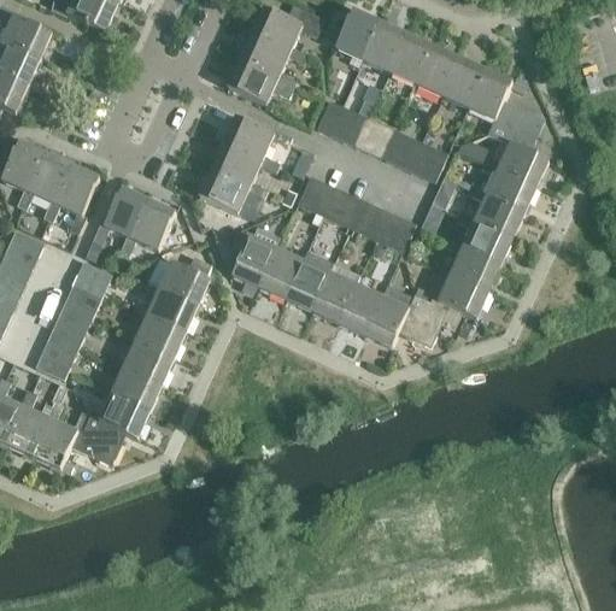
[(53,0),(52,10),(66,17),(68,15),(86,23),(86,24),(88,25),(88,24),(105,31),(117,5),(106,0),(53,0)]
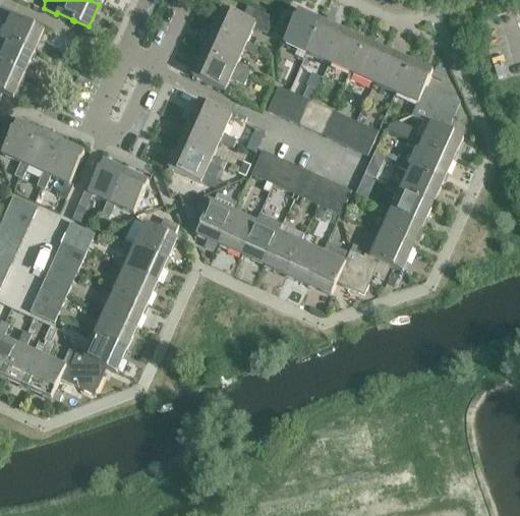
[(0,12),(10,17),(4,31),(2,36),(34,50),(44,27),(13,13),(14,10),(1,3),(0,5),(0,12)]
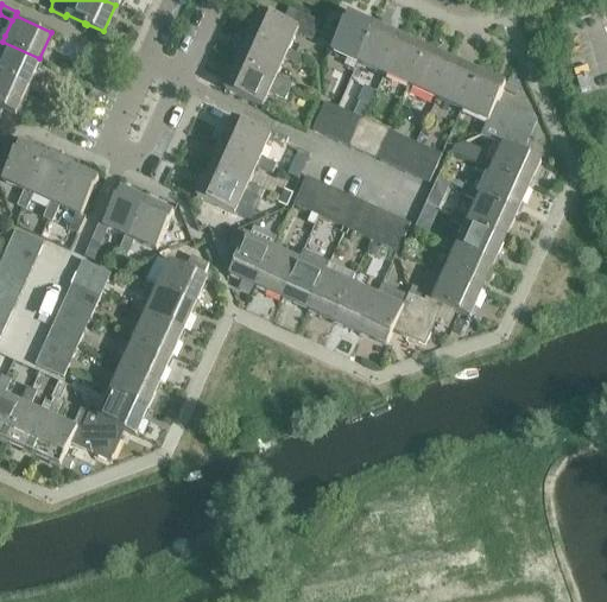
[(296,29),(311,36),(320,18),(289,5),(283,17),(260,7),(248,33),(286,51),(289,46),(296,29)]
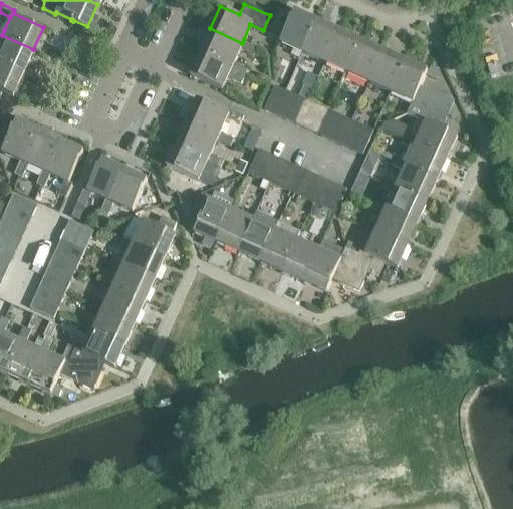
[(279,39),(301,49),(302,49),(316,18),(294,8),(279,39)]
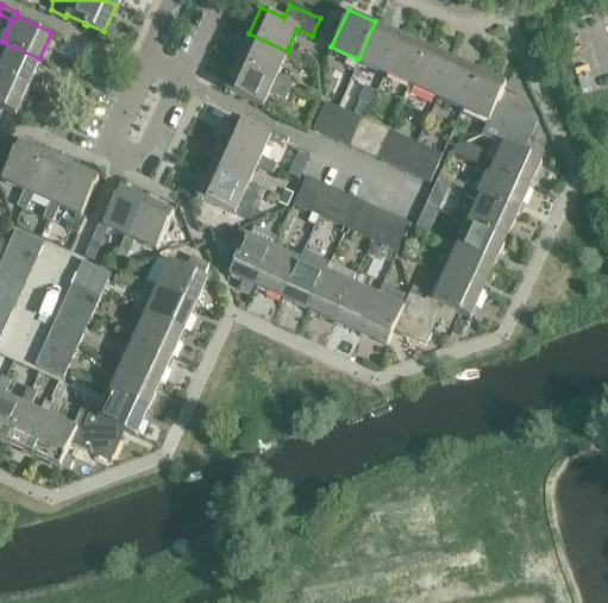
[(358,58),(383,70),(384,70),(401,33),(375,22),(358,58)]
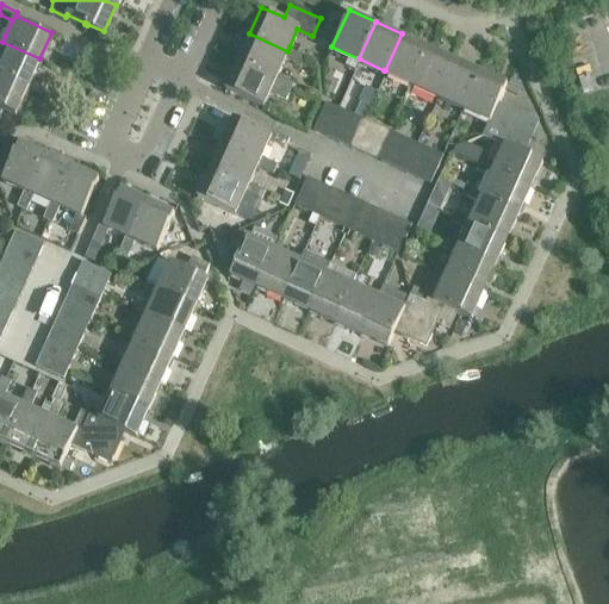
[(0,44),(1,45),(0,48),(0,72),(28,85),(39,58),(2,42),(5,36),(0,33),(0,44)]
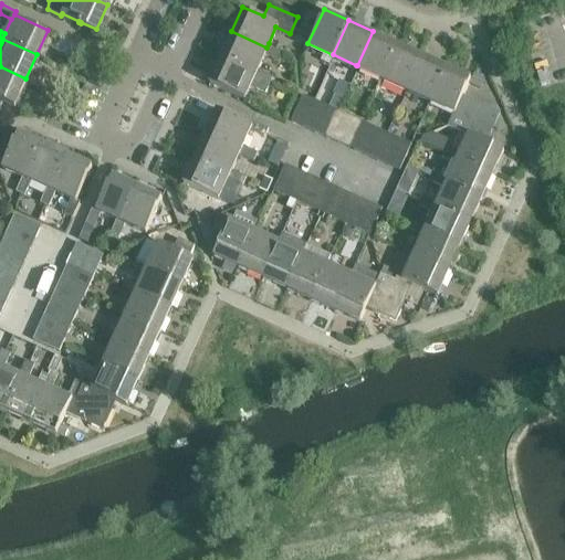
[(283,49),(282,49),(269,43),(267,48),(231,31),(220,55),(255,71),(258,66),(264,51),(279,57),(283,49)]
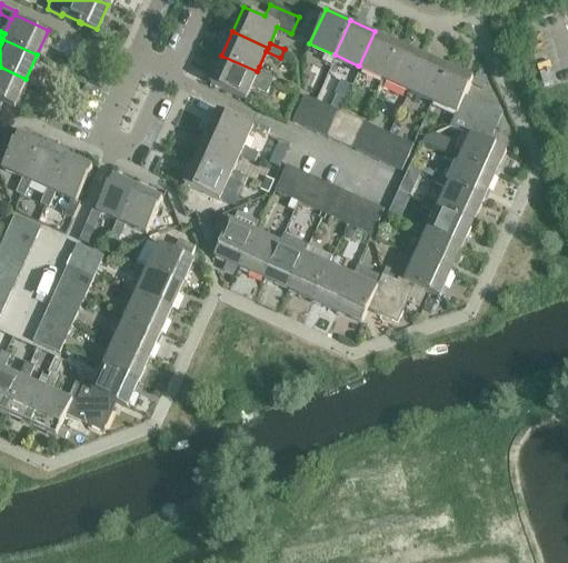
[(359,66),(382,77),(384,77),(399,42),(375,31),(359,66)]
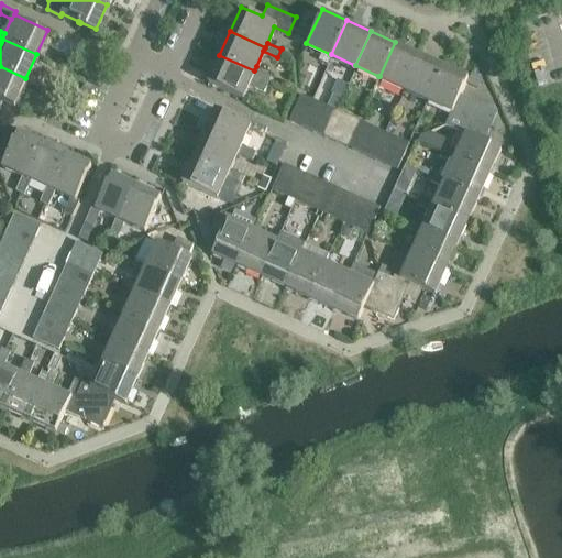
[(379,76),(403,87),(419,53),(395,42),(379,76)]
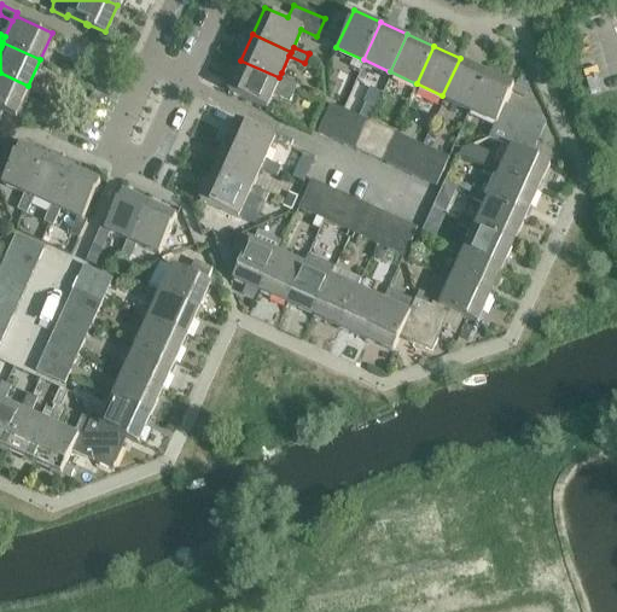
[(442,95),(467,108),(469,108),(487,69),(460,58),(442,95)]
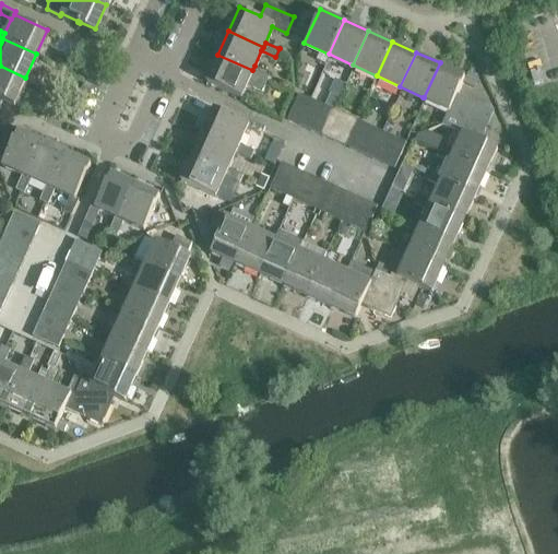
[(261,89),(269,72),(254,66),(252,70),(217,55),(206,80),(241,95),(247,82),(261,89)]
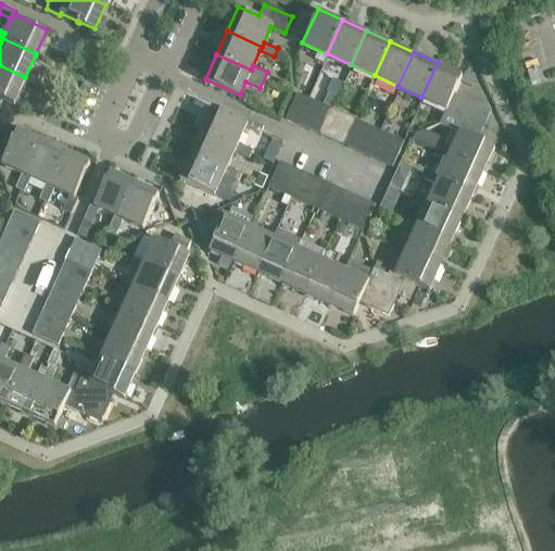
[(421,97),(444,108),(445,108),(453,90),(454,91),(461,77),(462,74),(438,62),(421,97)]
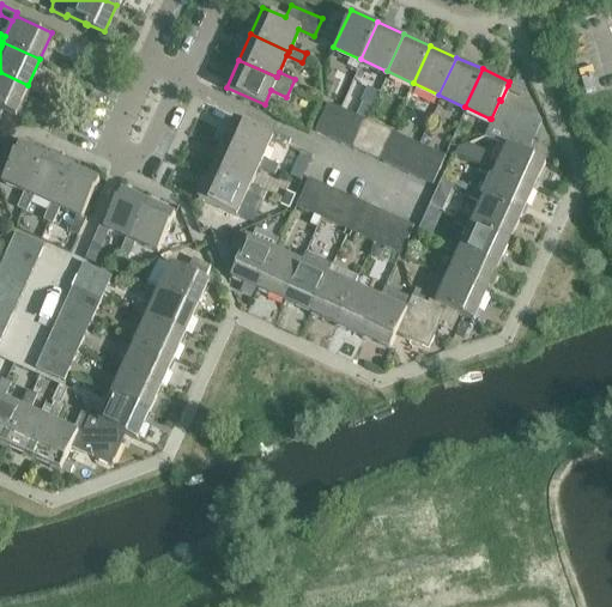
[(0,105),(16,113),(28,85),(0,72),(0,105)]
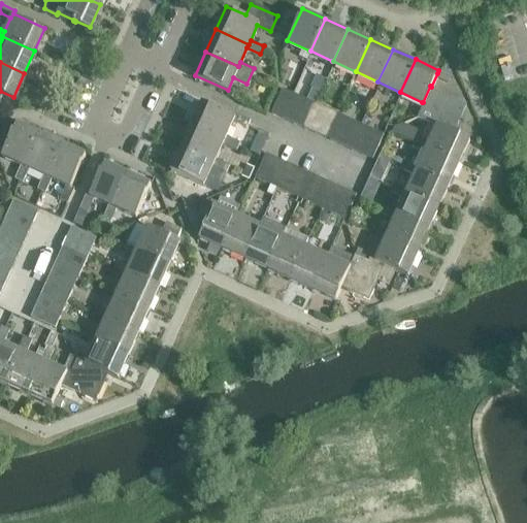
[(438,70),(437,73),(447,78),(452,68),(442,63),(438,70)]
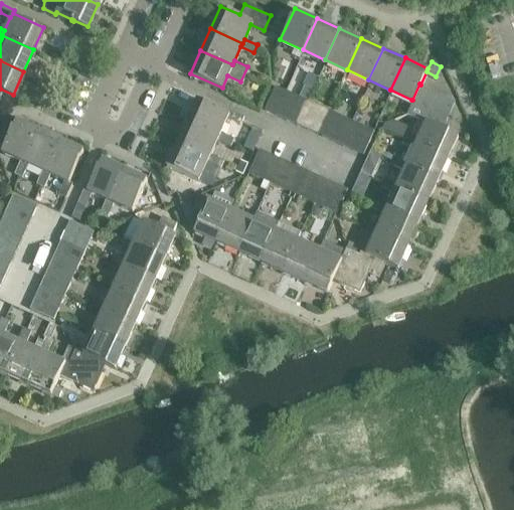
[(304,82),(299,94),(307,98),(312,87),(304,82)]
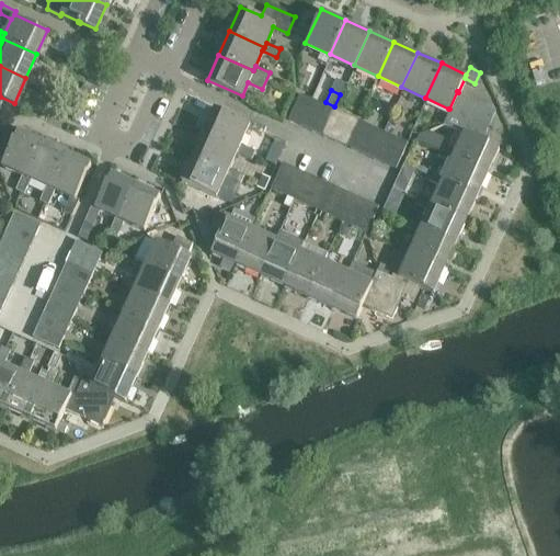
[(300,91),(288,116),(299,122),(311,95),(300,91)]
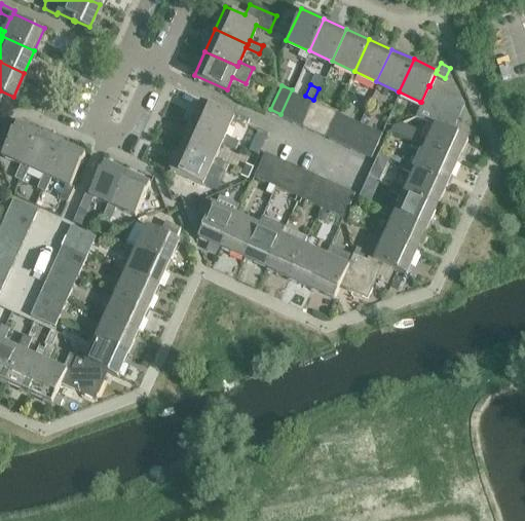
[(463,102),(429,86),(428,85),(421,102),(420,102),(415,113),(434,122),(434,121),(435,121),(451,128),(463,102)]
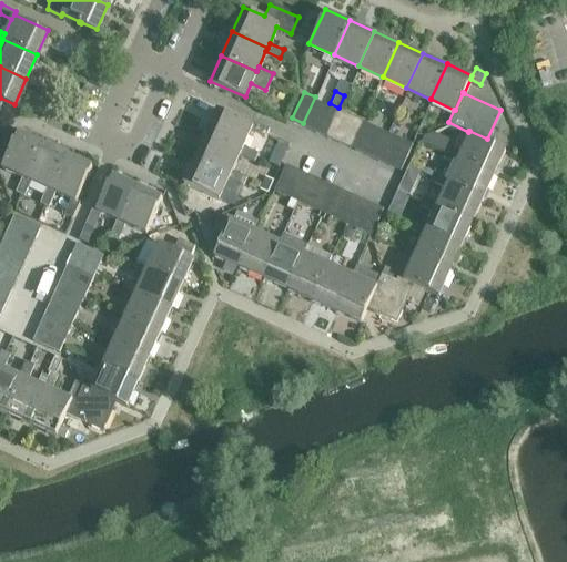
[(315,96),(303,123),(315,129),(326,102),(315,96)]
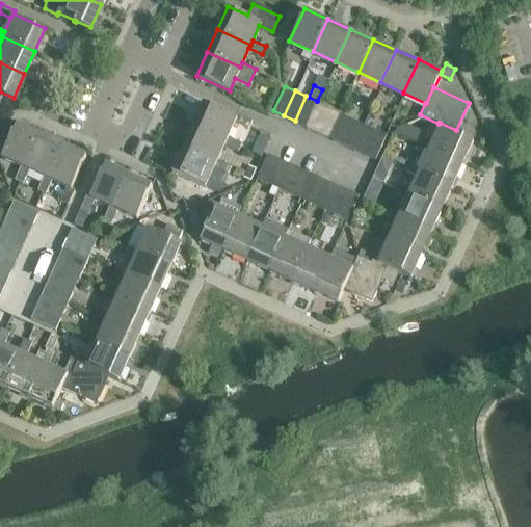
[(306,96),(295,121),(306,125),(317,101),(309,97),(306,96)]
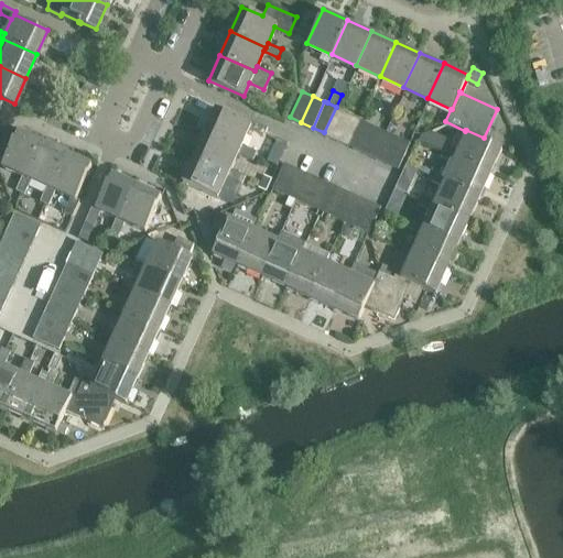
[(216,106),(205,131),(239,146),(241,142),(249,127),(262,133),(267,124),(251,118),(250,121),(216,106)]
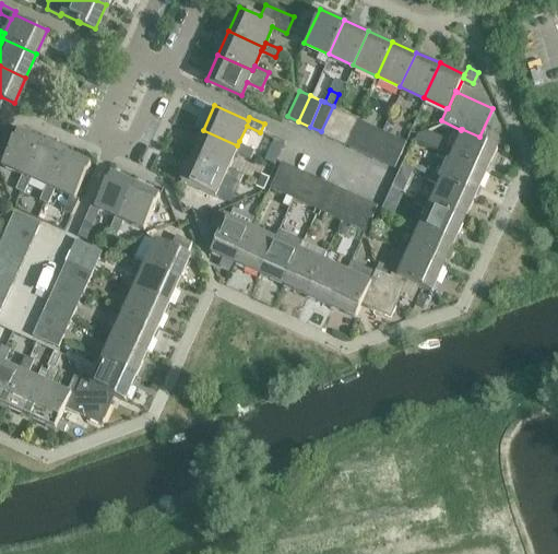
[(333,106),(321,131),(332,137),(344,110),(333,106)]
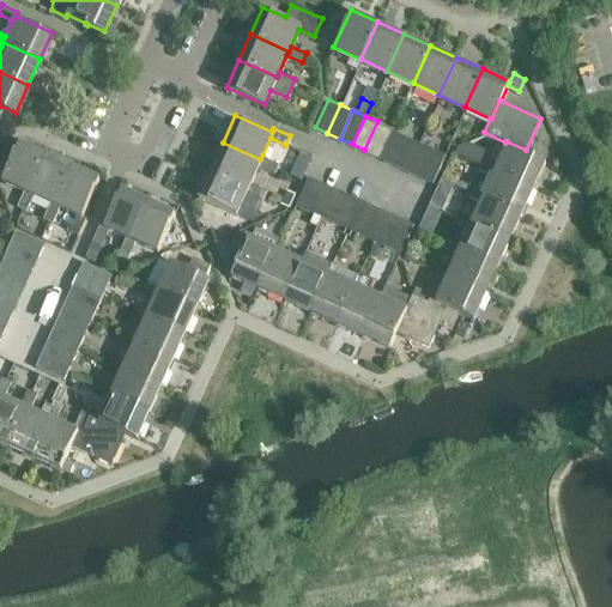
[(377,121),(364,150),(377,156),(391,127),(377,121)]
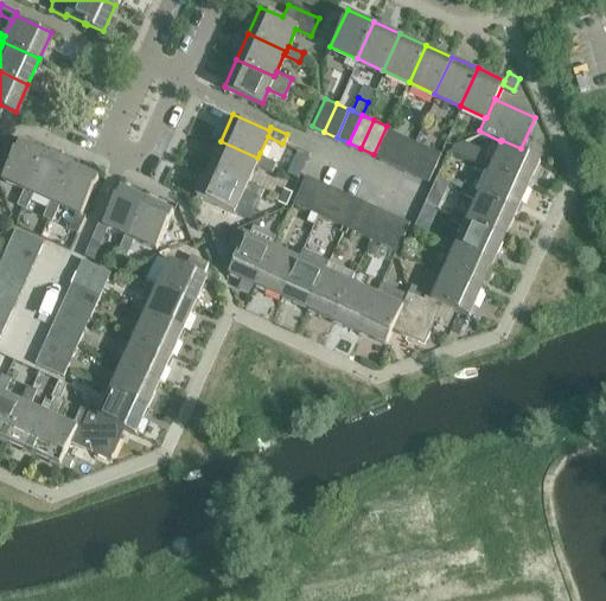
[(391,128),(378,157),(391,161),(403,134),(391,128)]
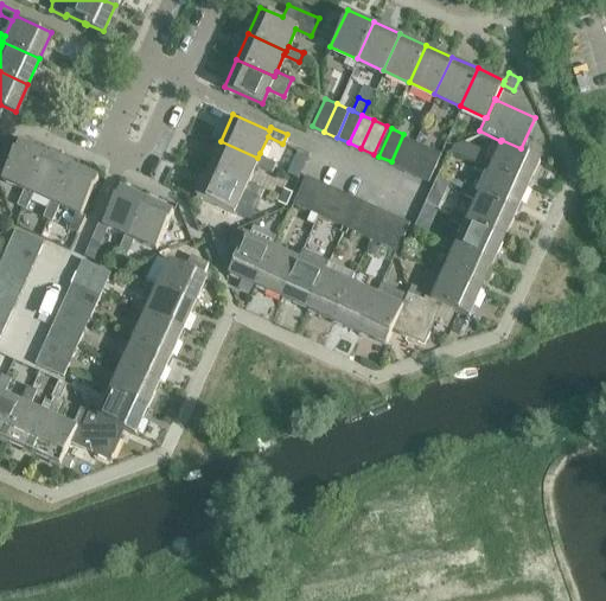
[(403,134),(391,161),(403,167),(416,140),(403,134)]
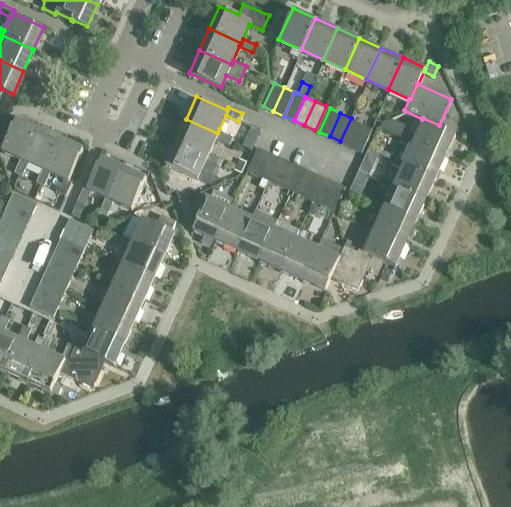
[(22,173),(28,160),(24,158),(38,127),(16,117),(2,148),(20,157),(14,169),(22,173)]
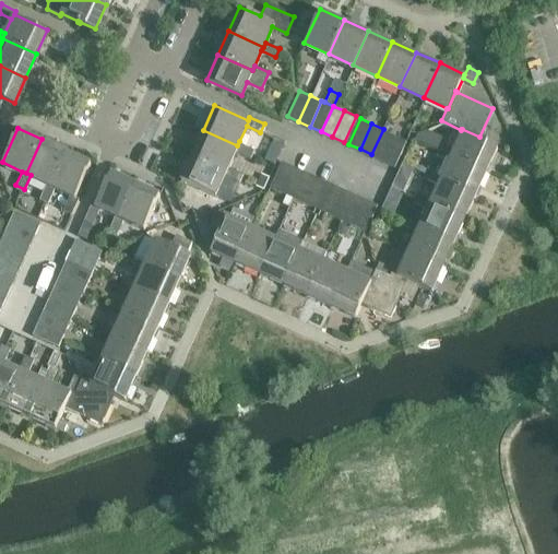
[(383,129),(371,154),(382,160),(394,133),(383,129)]
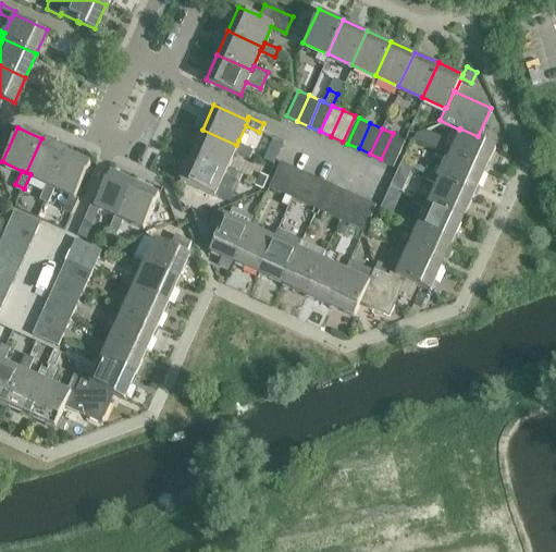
[(478,136),(460,129),(459,129),(459,130),(451,147),(437,142),(434,149),(447,156),(449,151),(484,168),(495,144),(478,136)]
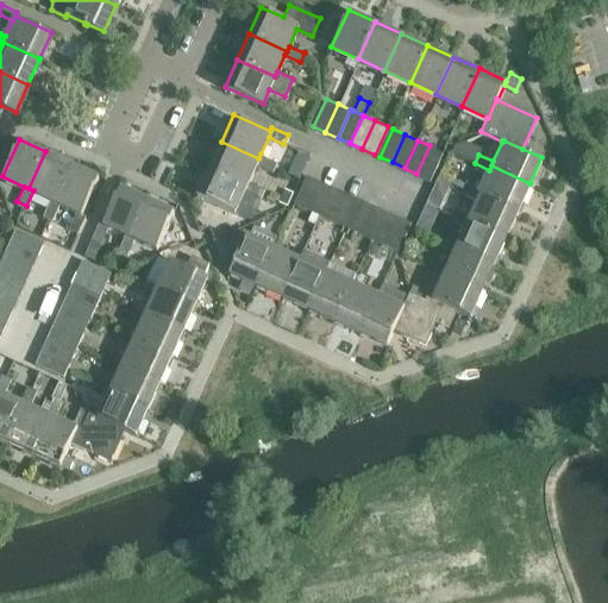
[(221,142),(210,168),(246,184),(249,180),(257,162),(273,169),(276,159),(261,154),(258,158),(221,142)]
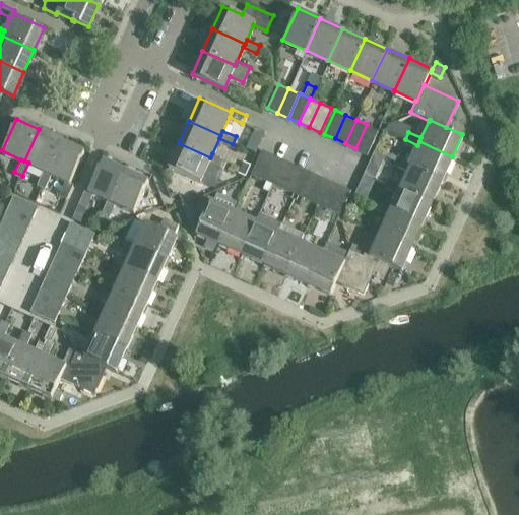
[(367,124),(355,148),(367,153),(377,129),(367,124)]
